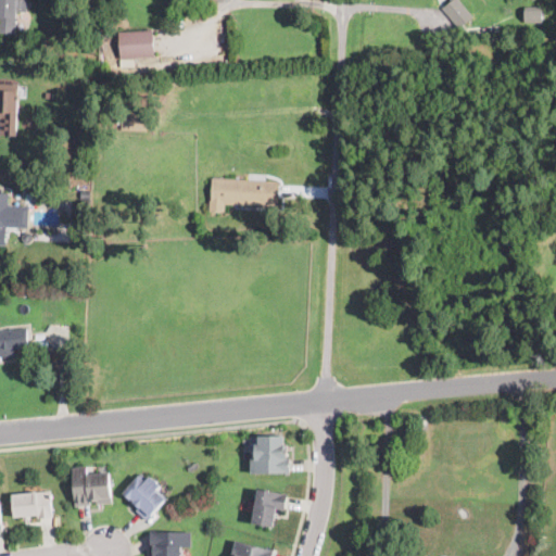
[(29,0),(28,12),(20,11),(17,35),(0,33),(0,0),(29,0)]
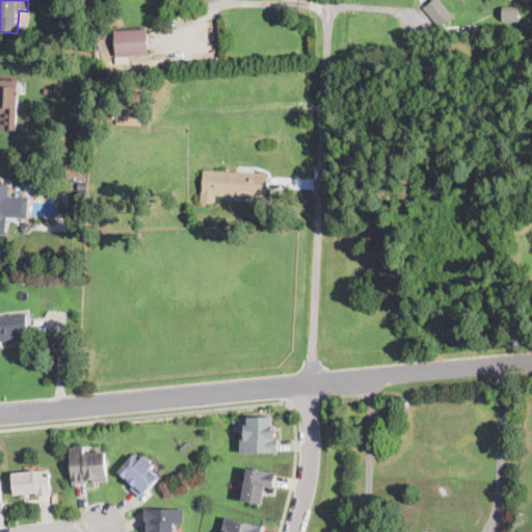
[(441,0),(453,16),(440,27),(423,7),(432,1),(431,0),(441,0)]
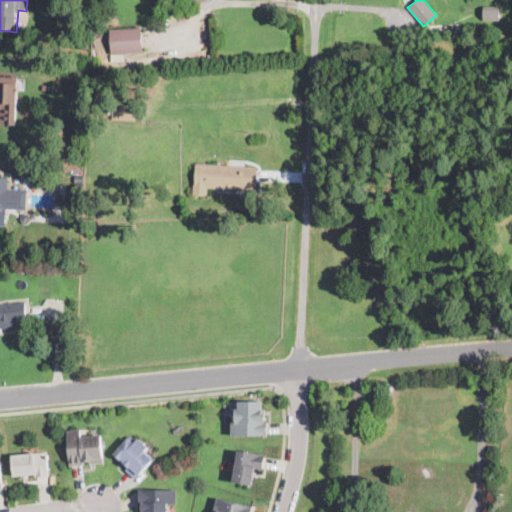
[(500,15),(500,19),(483,18),(484,10),(500,11),(500,15)]
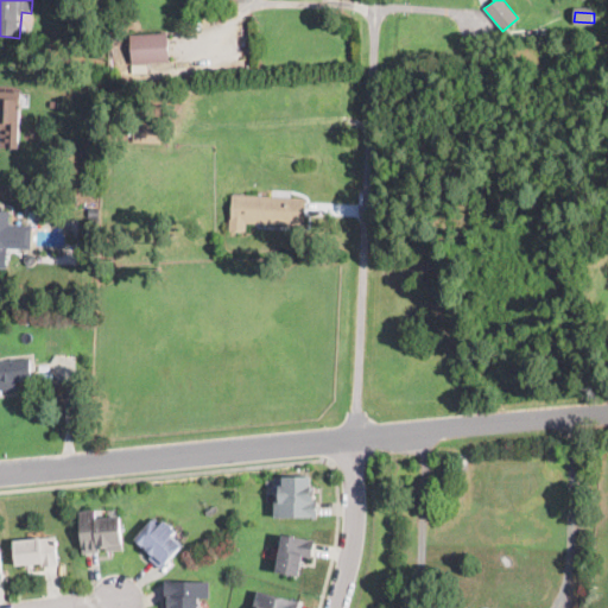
[(170,62),(169,32),(132,33),(132,63),(170,62)]
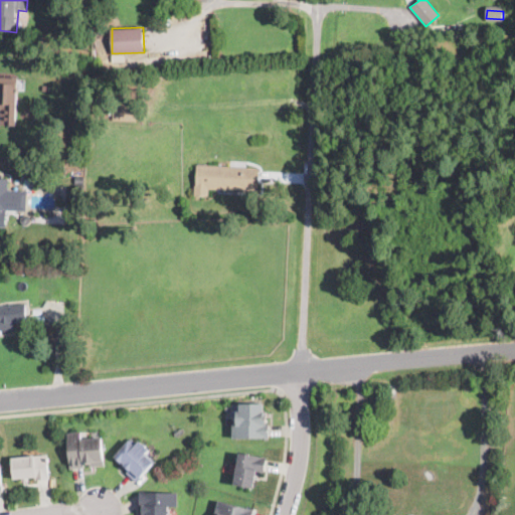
[(126,61),(112,61),(112,54),(126,53),(126,61)]
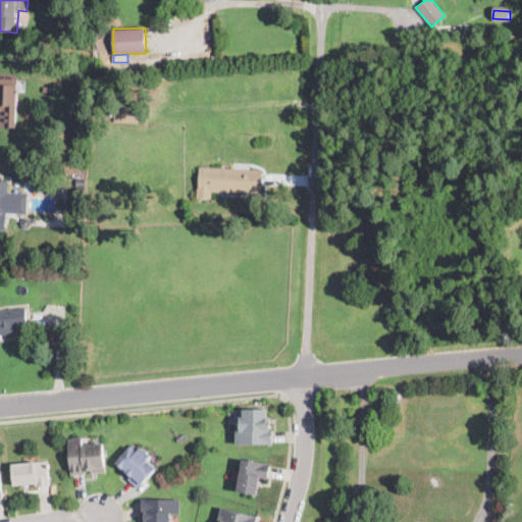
[(18,112),(0,111),(0,79),(19,80),(18,112)]
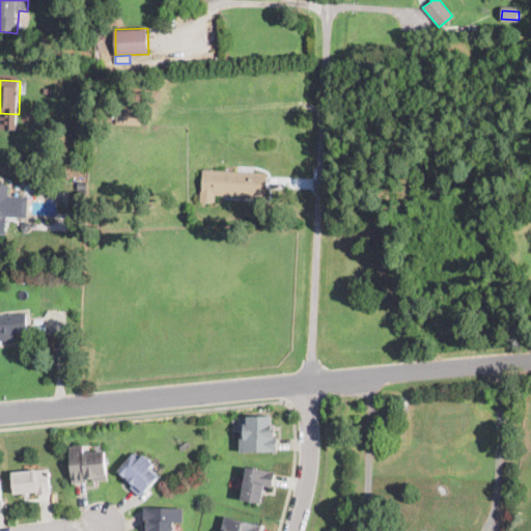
[(118,83),(116,96),(104,94),(106,82),(118,83)]
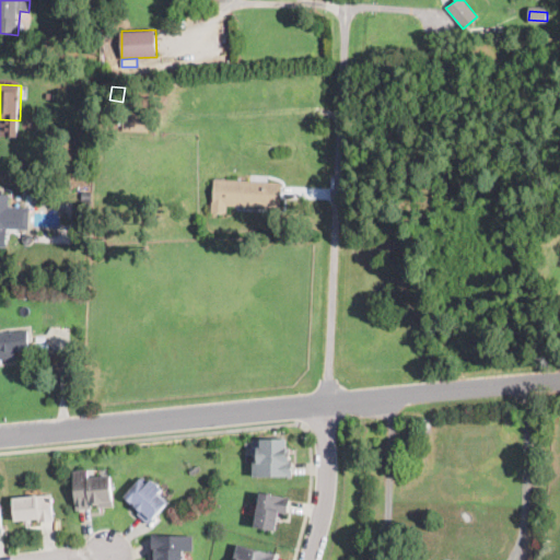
[(280,205),(280,208),(221,206),(221,211),(212,210),(213,179),(281,182),(280,205)]
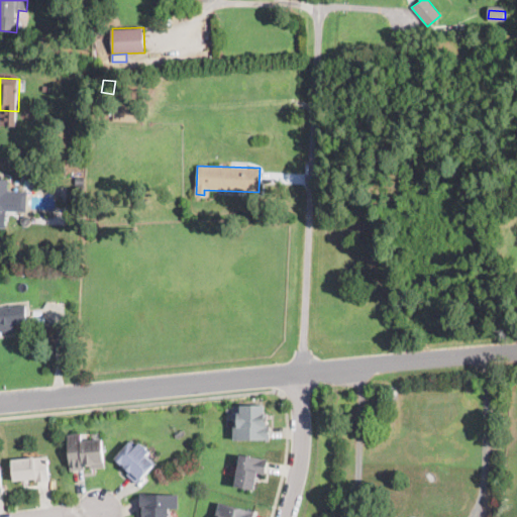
[(24,194),(23,213),(8,213),(8,228),(0,228),(0,180),(9,180),(8,194),(24,194)]
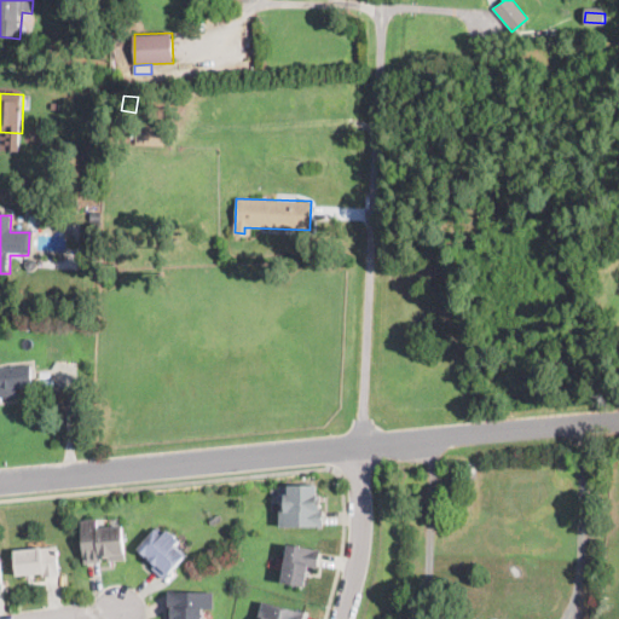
[(35,268),(33,270),(29,270),(25,267),(25,262),(29,259),(33,259),(36,264),(36,267),(35,268)]
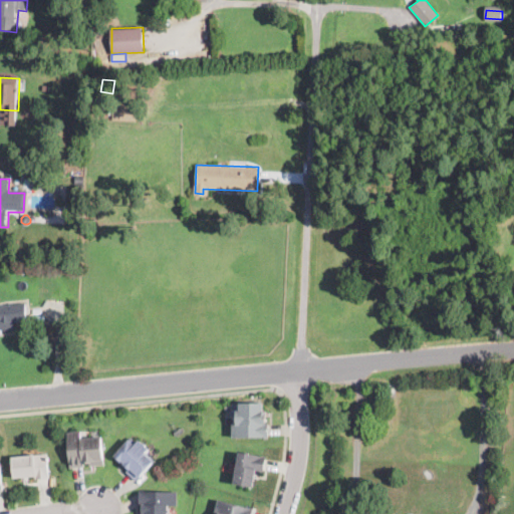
[(14,324),(14,329),(0,330),(0,305),(27,303),(29,322),(14,324)]
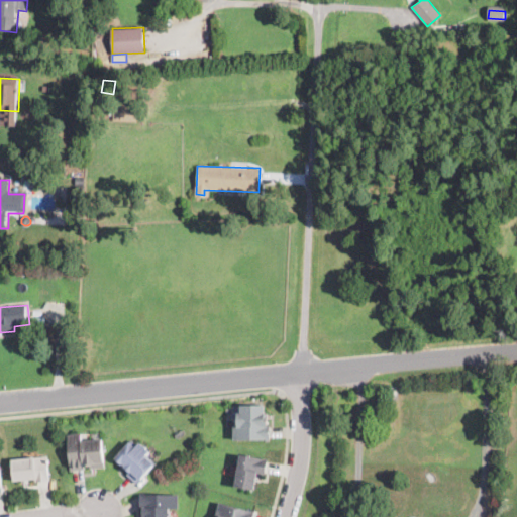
[(265,405),(265,413),(268,413),(268,425),(271,425),(271,439),(234,440),(234,425),(238,425),(237,414),(241,414),(241,406),(265,405)]
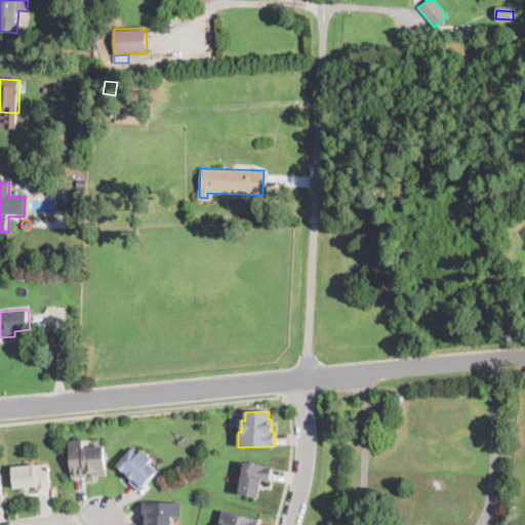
[(84,447),(84,448),(106,446),(109,475),(93,477),(93,474),(87,474),(87,477),(73,478),(70,442),(84,441),(84,447)]
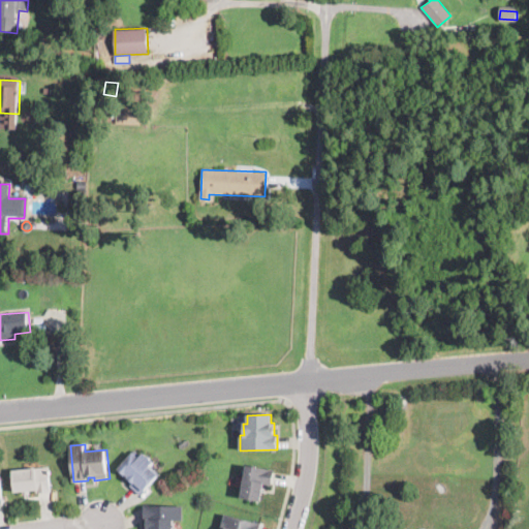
[(134,450),(141,456),(144,453),(153,462),(150,465),(159,474),(141,495),(131,487),(129,485),(132,481),(127,477),(128,476),(126,474),(125,476),(118,469),(134,450)]
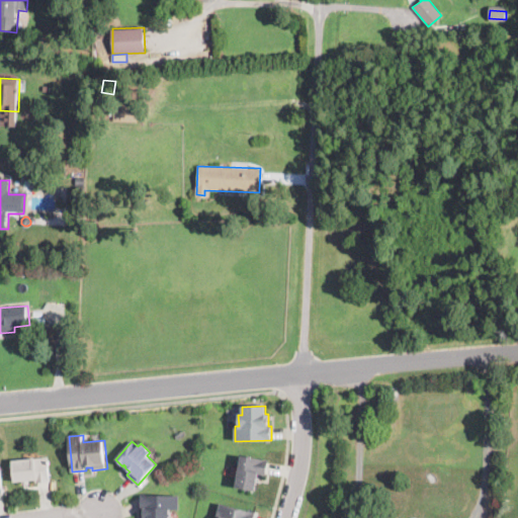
[(266,473),(266,475),(258,473),(255,491),(236,487),(241,455),(269,460),(266,473)]
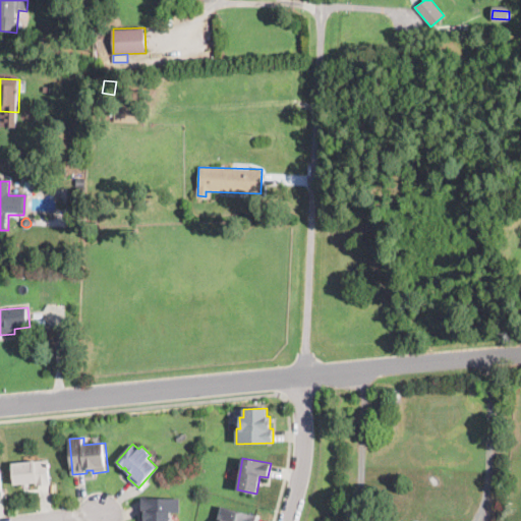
[(51,479),(51,483),(51,485),(37,486),(37,482),(30,483),(30,487),(23,487),(22,484),(14,485),(12,463),(49,460),(51,479)]
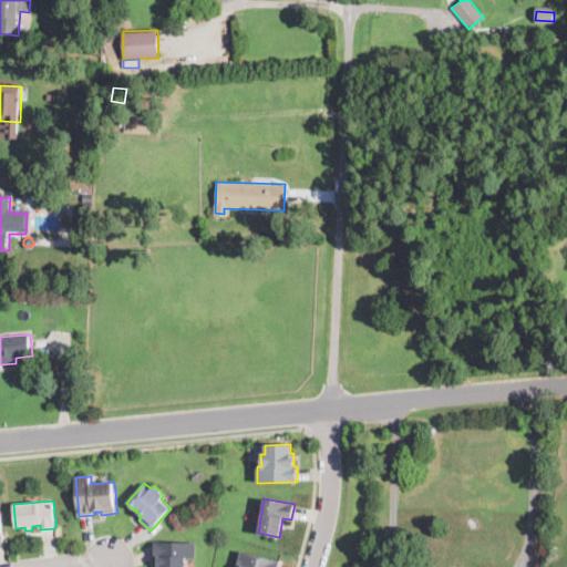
[(195,543),(196,558),(186,558),(186,563),(187,563),(187,566),(185,566),(157,566),(156,557),(155,557),(154,544),(195,543)]
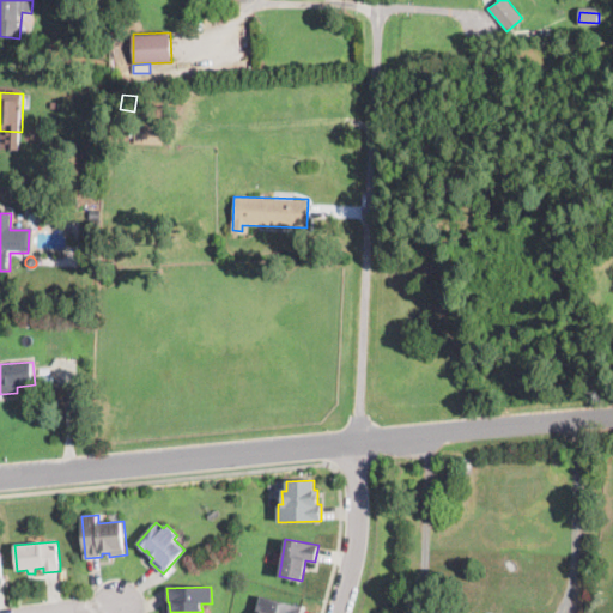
[(299,612),(255,612),(260,595),(302,607),(299,612)]
